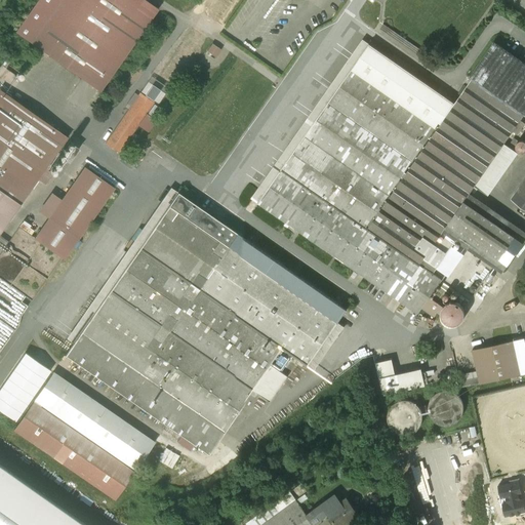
[(38,0),(15,32),(33,44),(63,0),(38,0)]
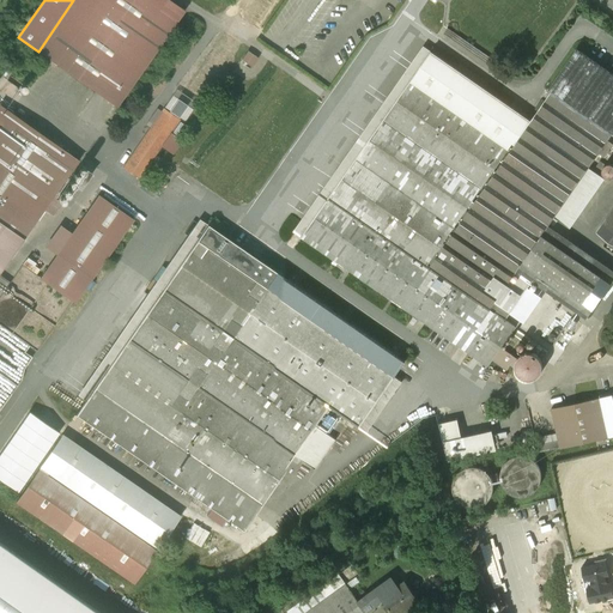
[(170,0),(73,0),(38,52),(117,107),(186,11),(170,0)]
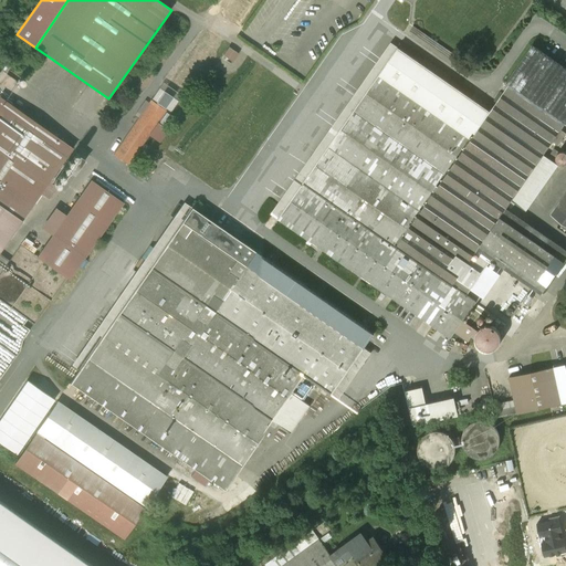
[(462,61),(413,27),(410,32),(459,66),(462,61)]
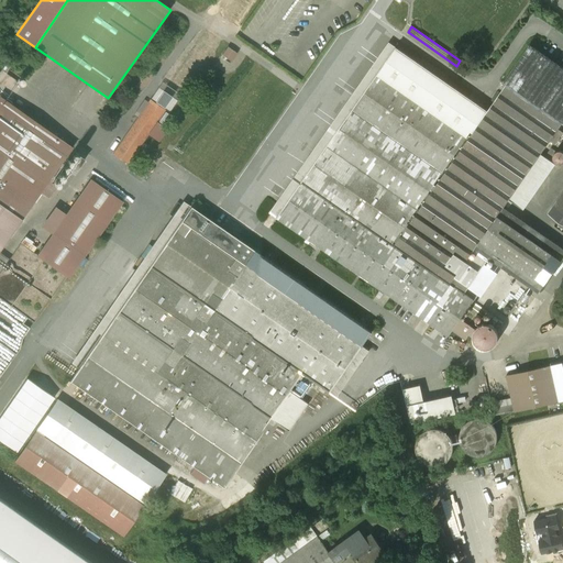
[(206,31),(168,85),(183,96),(220,41),(206,31)]
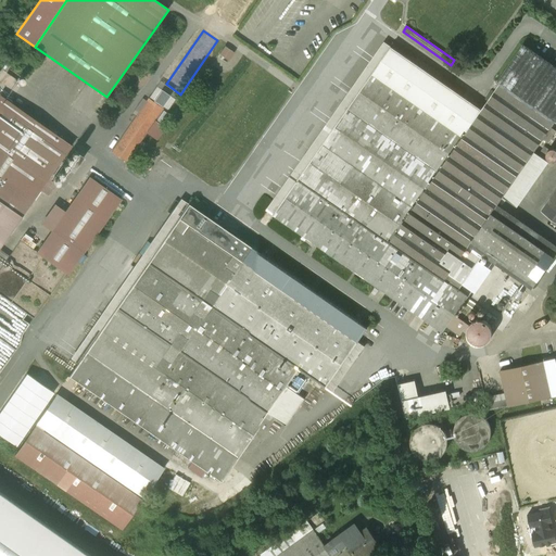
[(482,110),(387,43),(268,212),(274,215),(299,180),(324,143),(349,108),(426,162),(429,158),(439,164),(436,168),(440,171),(457,146),(482,110)]
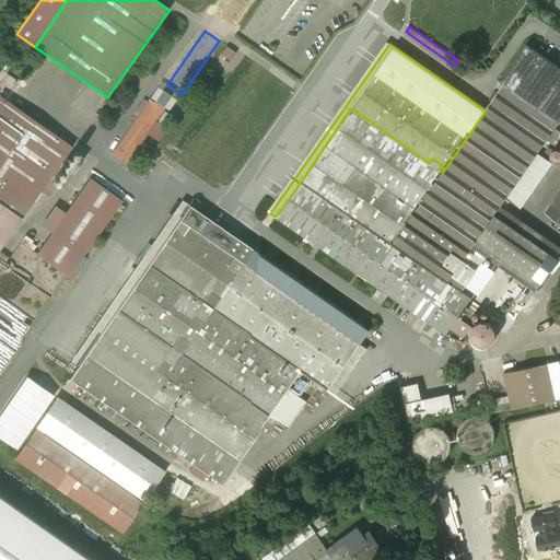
[(226,45),(221,53),(231,59),(235,51),(226,45)]
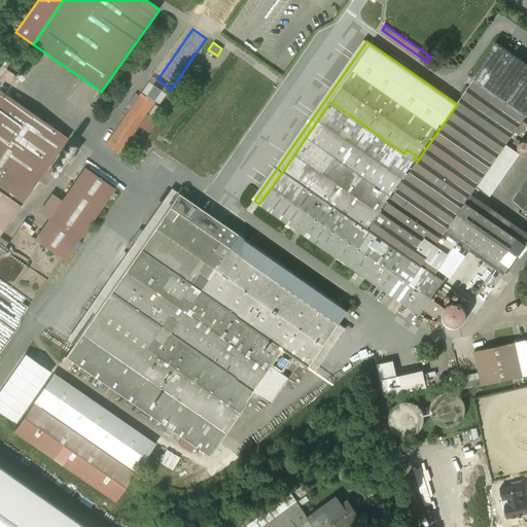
[(526,63),(496,42),(472,76),(526,114),(526,63)]
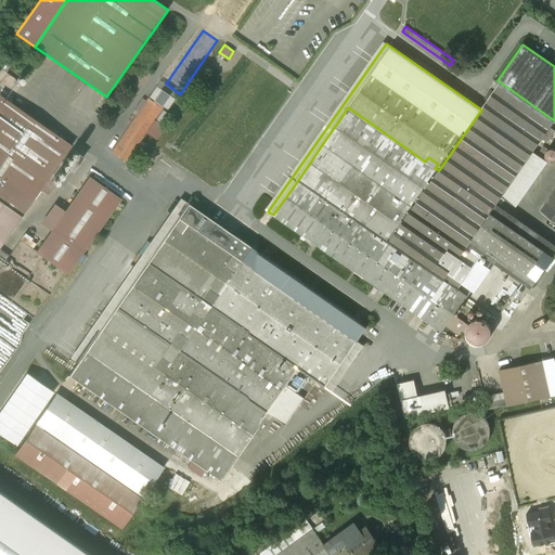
[(554,121),(554,120),(500,82),(481,110),(456,145),(512,183),(542,140),(551,128),(554,121)]
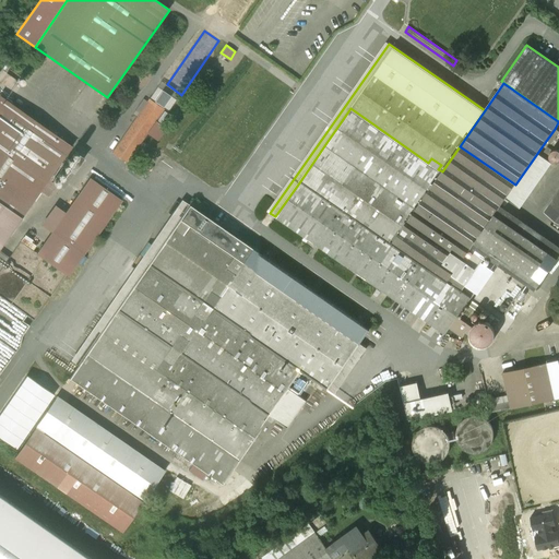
[(72,146),(0,95),(0,202),(22,218),(72,146)]
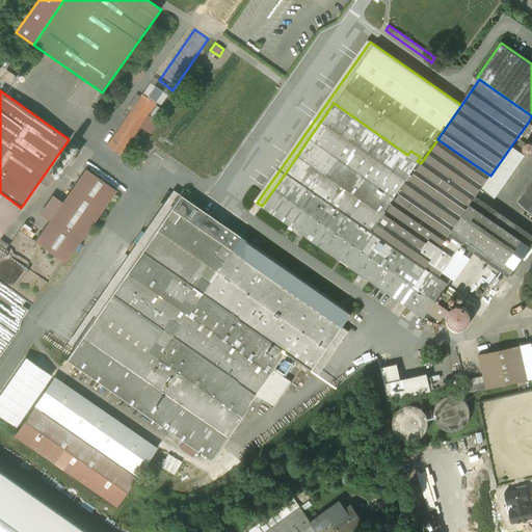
[(142,95),(107,145),(121,155),(156,104),(142,95)]
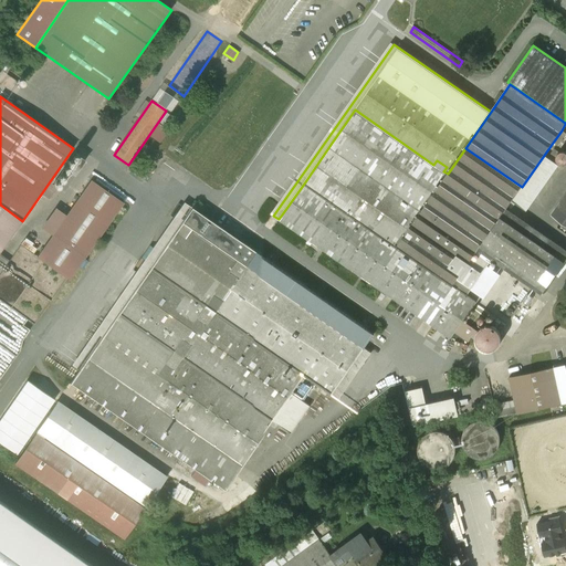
[(433,165),(355,109),(329,146),(421,211),(448,174),(443,171),(433,165)]
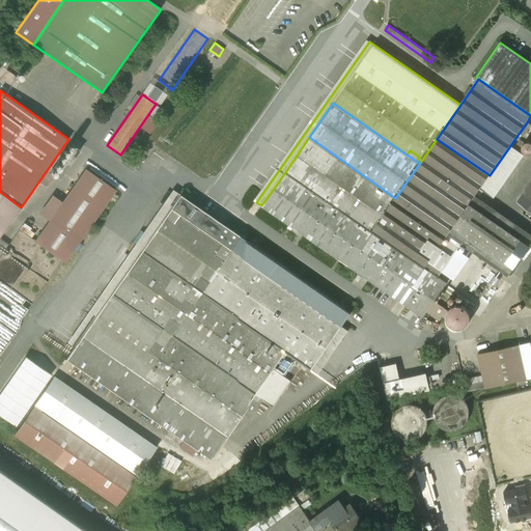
[(530,124),(527,122),(519,134),(524,137),(530,127),(530,124)]
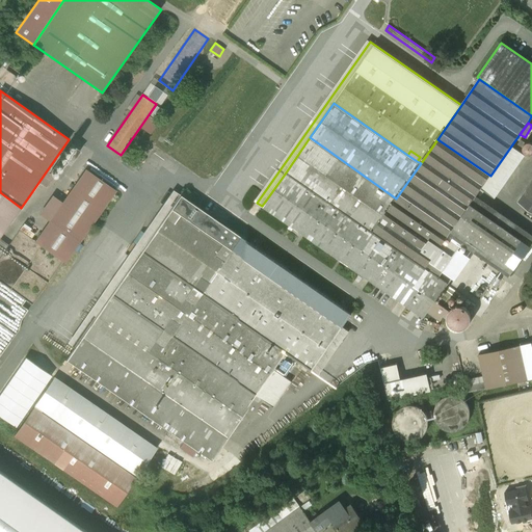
[(396,198),(310,137),(286,173),(372,233),(396,198)]
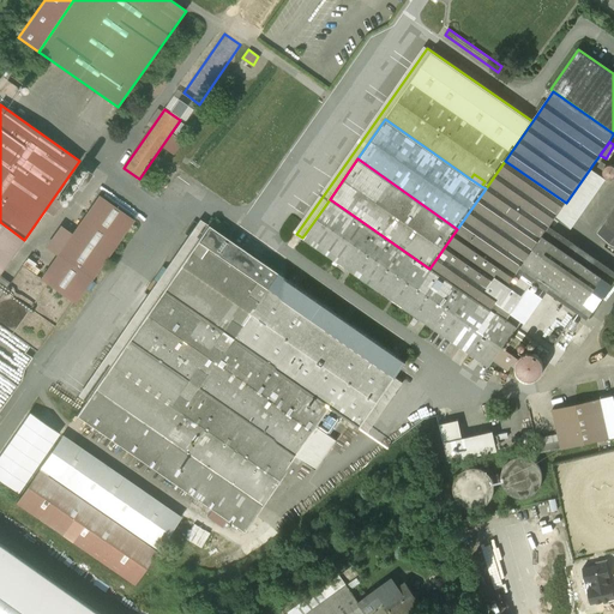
[(457,229),(429,269),(480,304),(491,311),(491,309),(497,302),(518,271),(549,227),(557,217),(566,203),(505,161),(486,188),(457,229)]
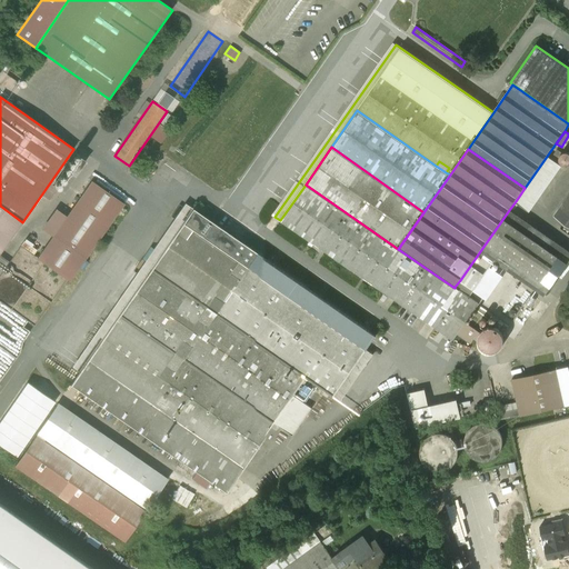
[(563,151),(561,152),(557,150),(553,155),(558,158),(558,160),(559,163),(561,166),(563,167),(567,167),(568,166),(568,152),(567,151),(563,151)]
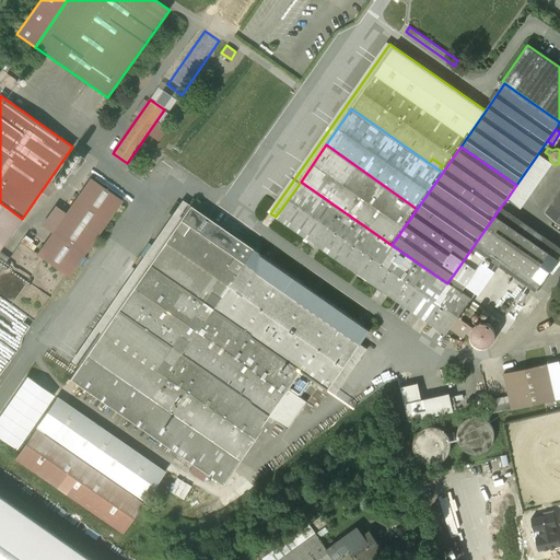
[(74,150),(62,167),(68,172),(80,154),(74,150)]
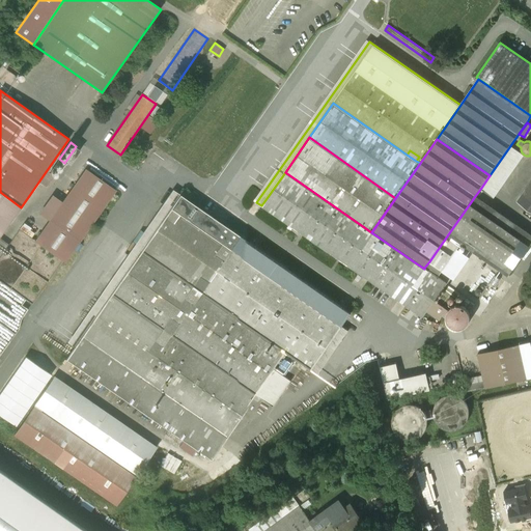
[(419,157),(410,150),(407,155),(416,161),(419,157)]
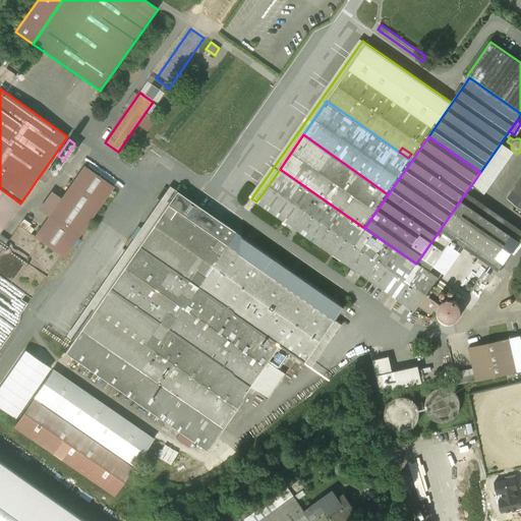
[(56,158),(48,169),(54,173),(62,162),(56,158)]
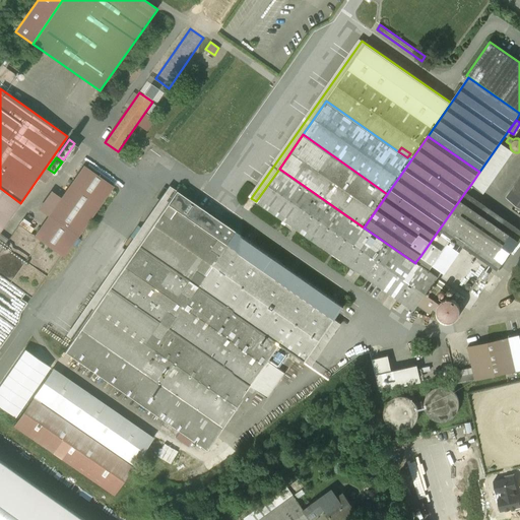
[(84,166),(49,215),(79,236),(114,186),(84,166)]
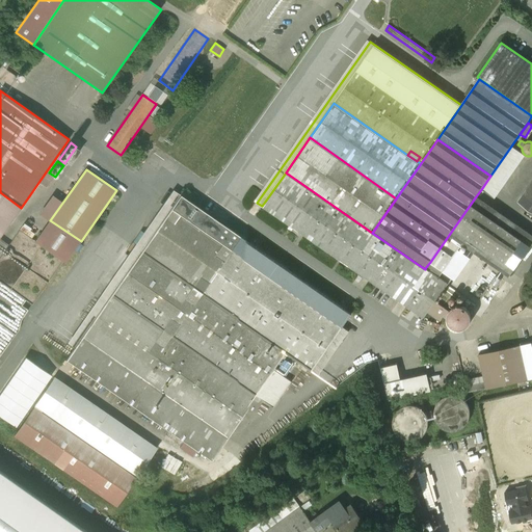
[(372,233),(286,173),(262,206),(406,307),(425,281),(410,270),(416,263),(372,233)]
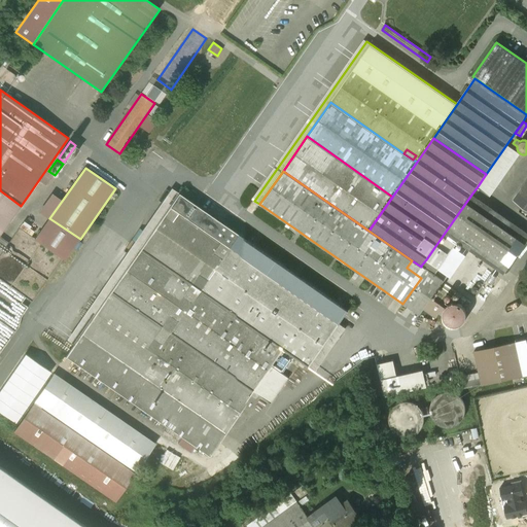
[(526,181),(514,200),(526,209),(526,181)]
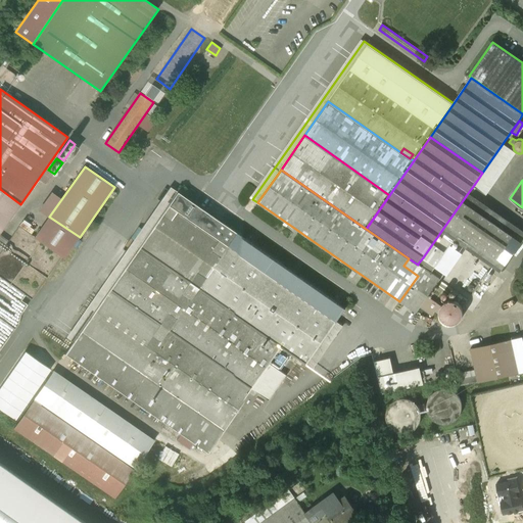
[(0,232),(20,204),(0,189),(0,232)]
